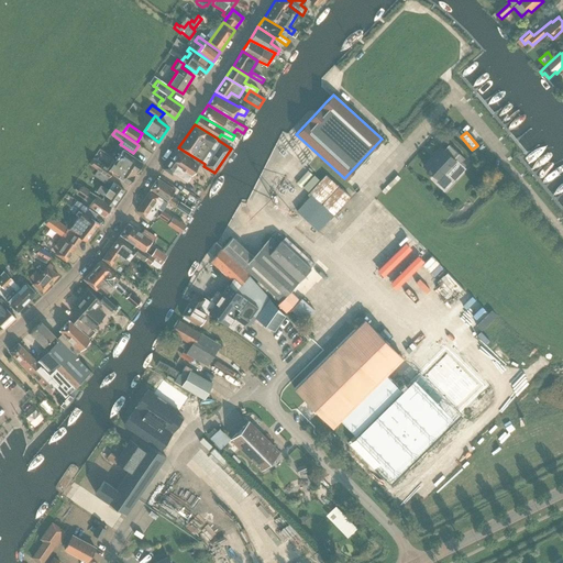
[(459,165),(464,158),(449,144),(443,150),(440,146),(434,153),(435,154),(423,166),(439,180),(455,162),(459,165)]
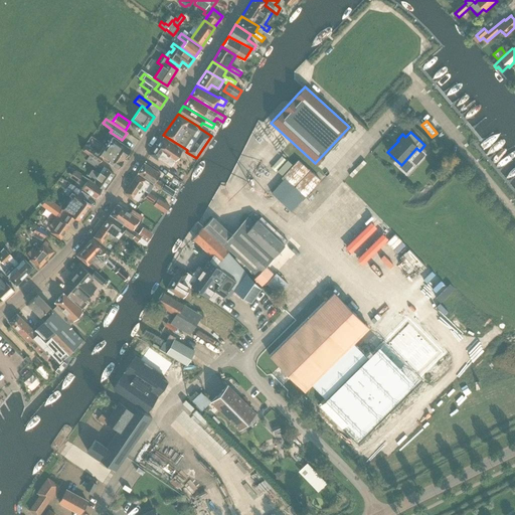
[(106,147),(125,159),(131,150),(112,137),(106,147)]
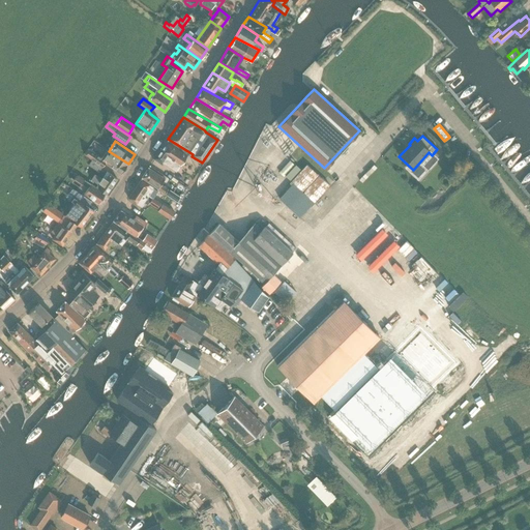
[(187,155),(167,141),(154,158),(162,163),(163,163),(176,171),(180,165),(181,165),(187,155)]
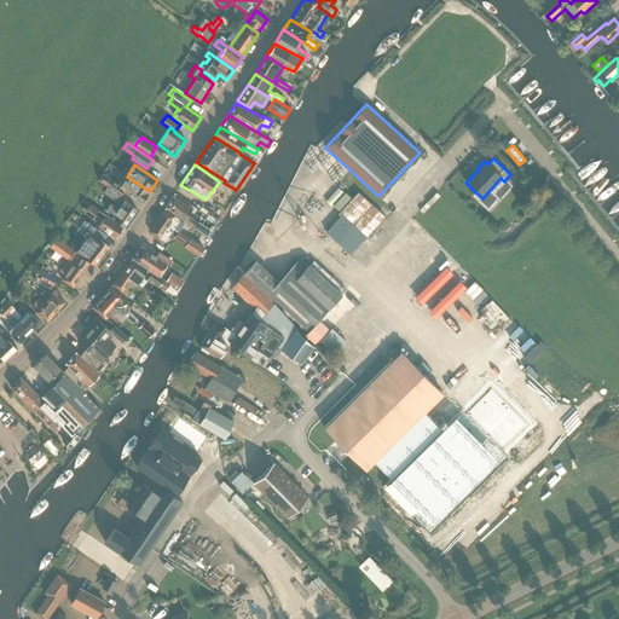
[(150,191),(127,177),(121,185),(113,179),(105,174),(99,181),(106,186),(119,195),(122,190),(142,203),(150,191)]
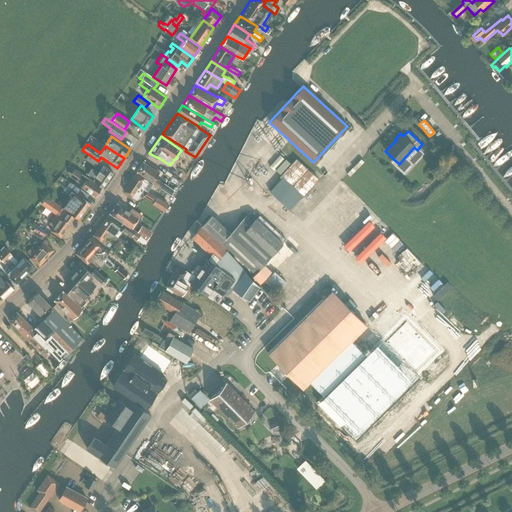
[(95,165),(98,161),(88,154),(85,159),(95,165)]
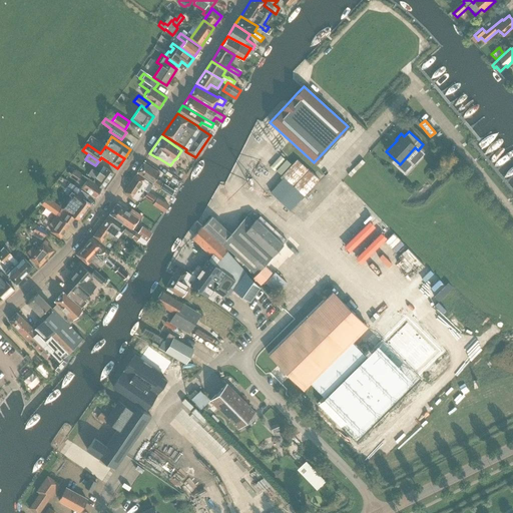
[(305,157),(301,162),(297,159),(282,175),(304,195),(319,179),(311,172),(316,167),(305,157)]
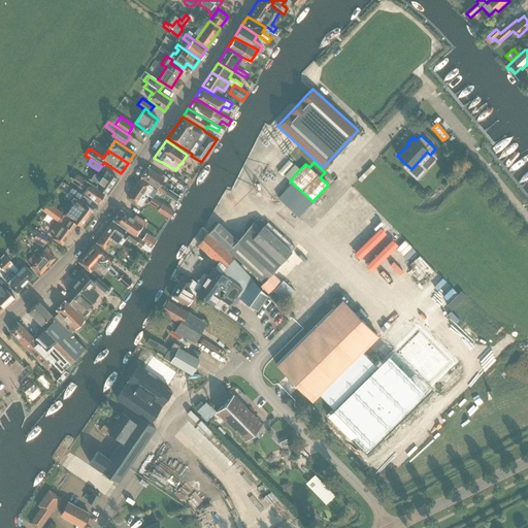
[(164,178),(147,167),(141,177),(164,194),(167,189),(160,184),(164,178)]
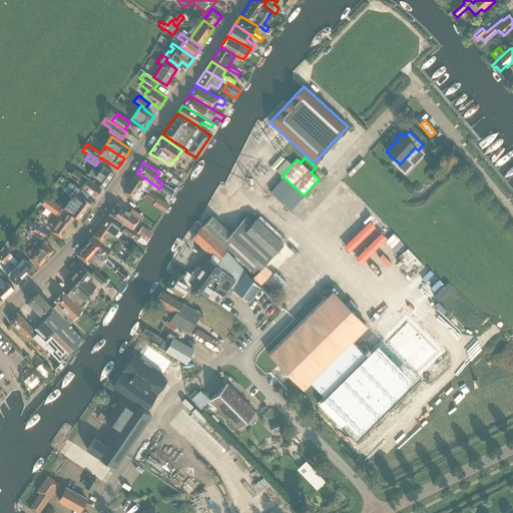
[(103,166),(98,172),(97,173),(108,180),(113,173),(103,166)]
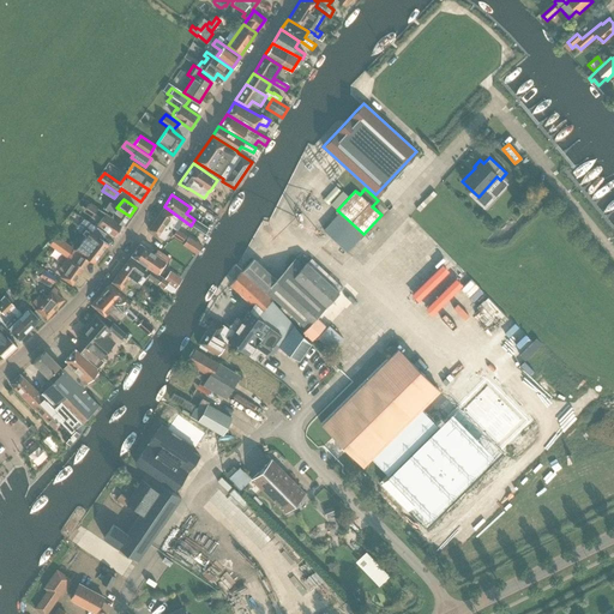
[(122,226),(130,216),(116,208),(118,206),(110,200),(106,206),(113,214),(110,216),(122,226)]
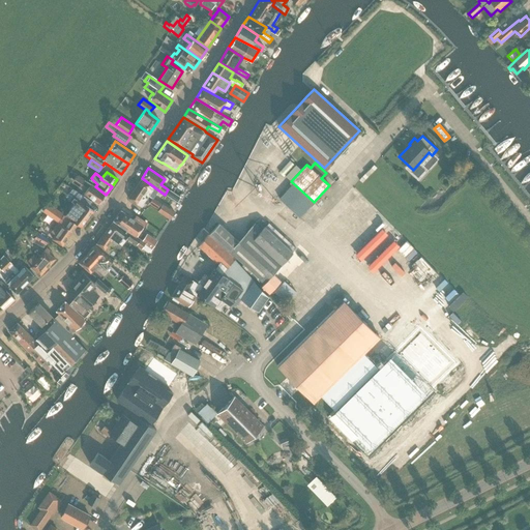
[(106,195),(91,184),(77,175),(71,182),(80,187),(82,184),(88,188),(85,194),(99,204),(106,195)]
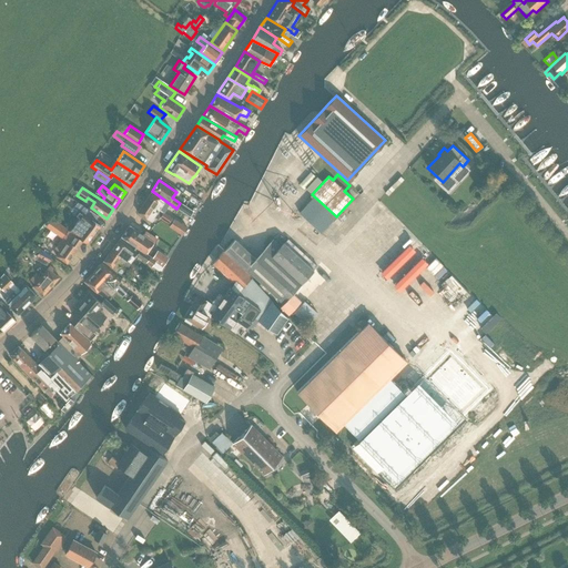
[(144,203),(158,212),(164,202),(160,199),(151,193),(144,203)]
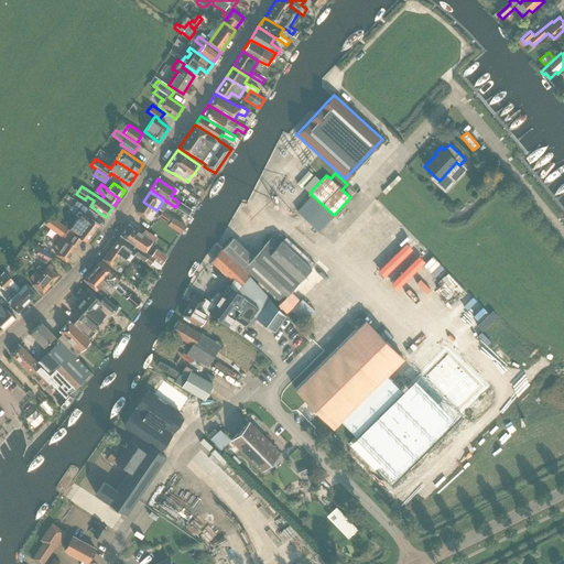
[(99,216),(88,208),(77,201),(71,209),(76,215),(79,210),(83,214),(71,230),(86,241),(100,224),(95,220),(99,216)]
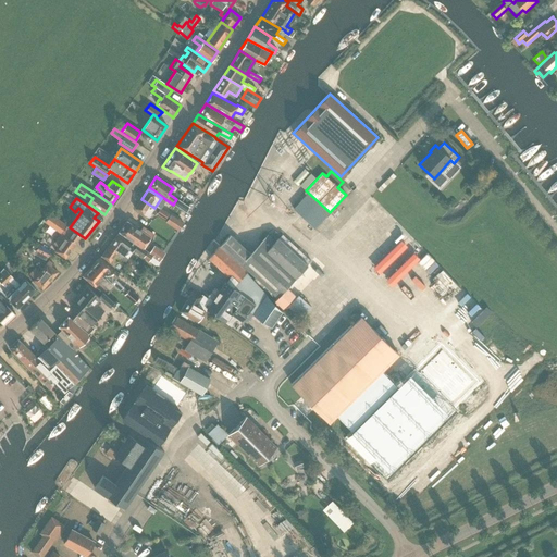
[(155,208),(141,199),(135,209),(148,218),(155,208)]
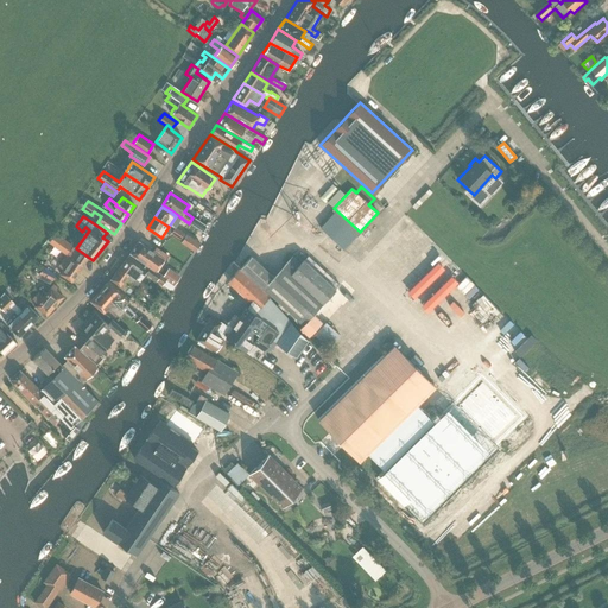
[(204,226),(195,219),(191,223),(202,229),(204,226)]
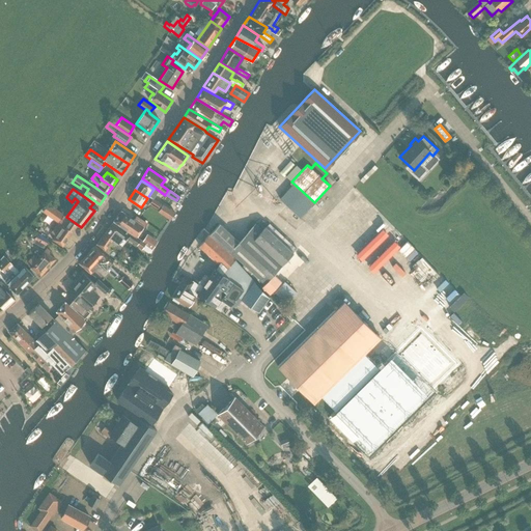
[(292,202),(297,207),(302,203),(306,208),(310,204),(302,194),(292,202)]
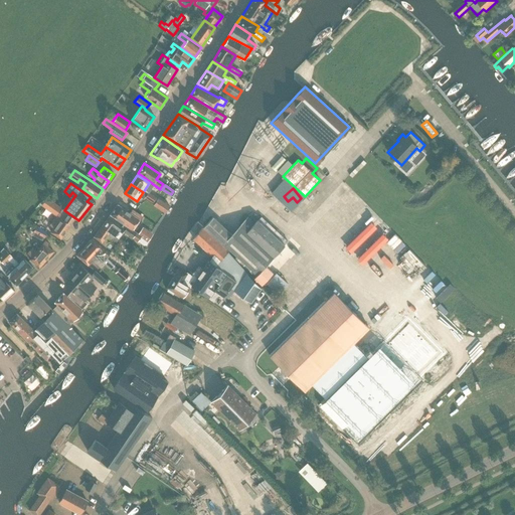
[(153,202),(156,197),(148,192),(145,197),(153,202)]
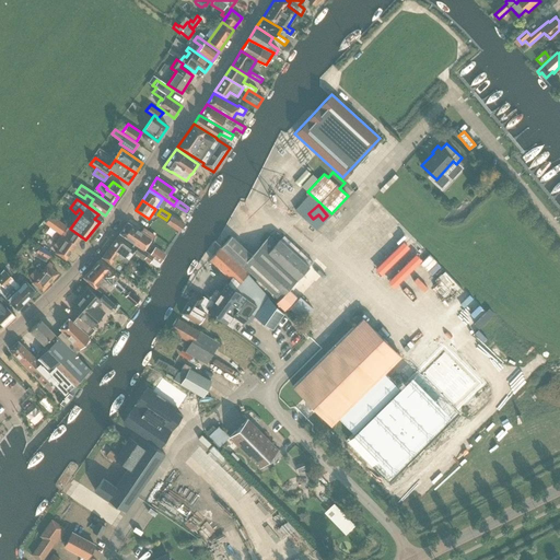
[(60,214),(54,210),(50,214),(57,219),(60,214)]
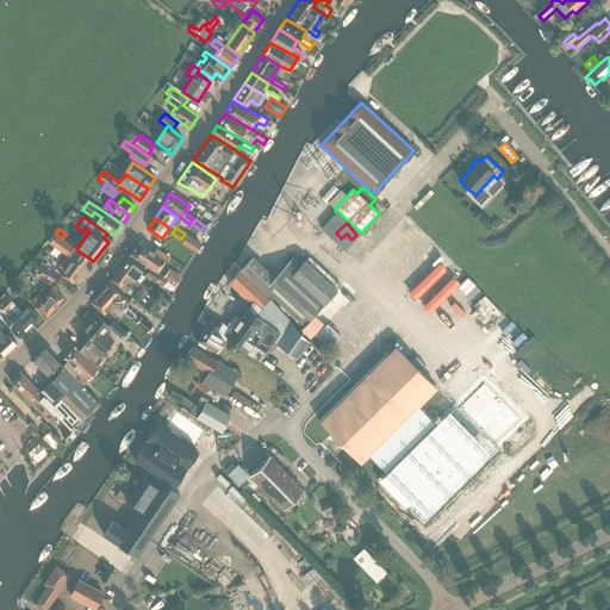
[(55,234),(49,243),(58,249),(60,248),(68,254),(66,257),(81,269),(89,259),(73,247),(62,238),(62,240),(55,234)]
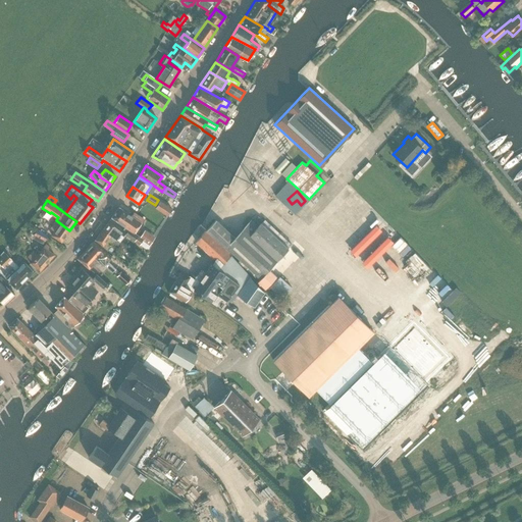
[(168,215),(172,209),(160,201),(156,208),(168,215)]
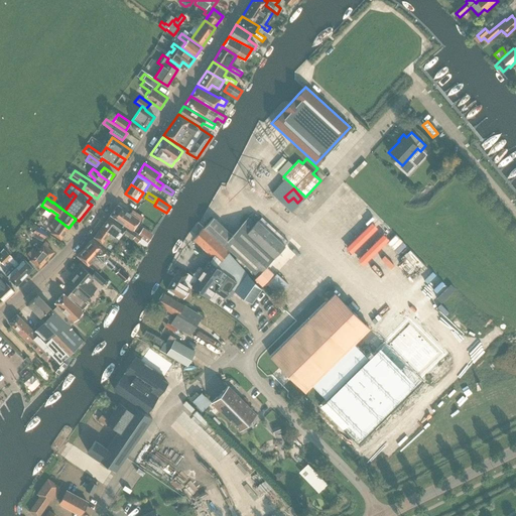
[(127,212),(117,205),(111,215),(127,227),(133,218),(136,220),(140,216),(129,209),(127,212)]
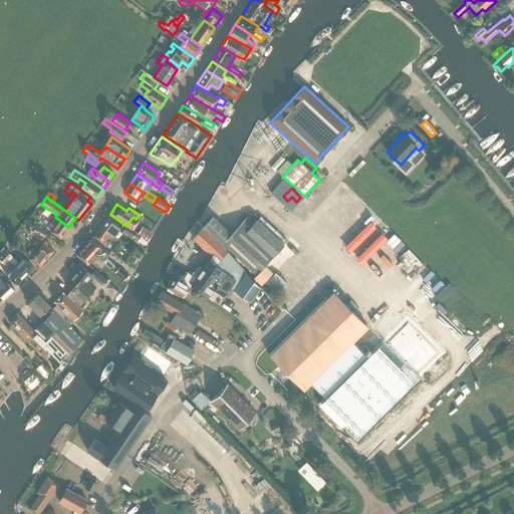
[(248,216),(239,226),(231,234),(212,217),(203,227),(222,245),(223,244),(256,274),(253,277),(260,284),(272,272),(265,265),(273,257),(284,244),(257,220),(255,223),(248,216)]
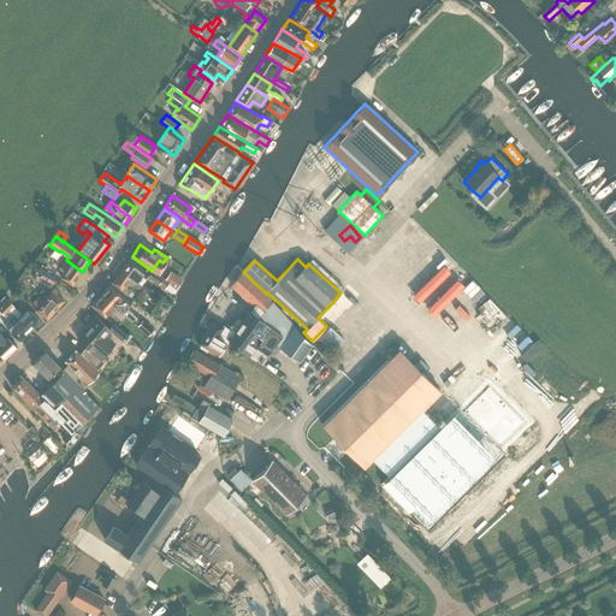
[(66,260),(58,271),(63,274),(61,277),(72,285),(82,272),(66,260)]
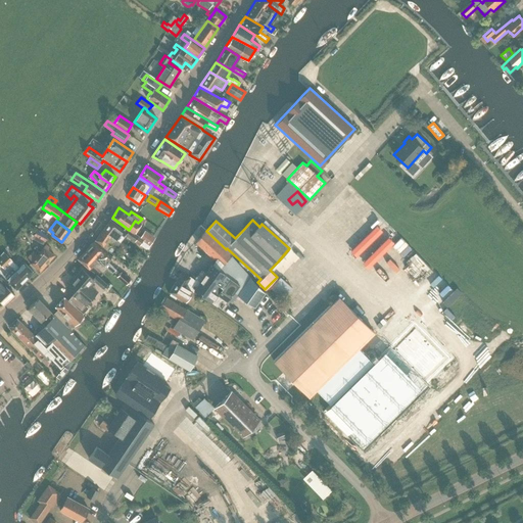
[(102,231),(115,239),(123,230),(110,221),(102,231)]
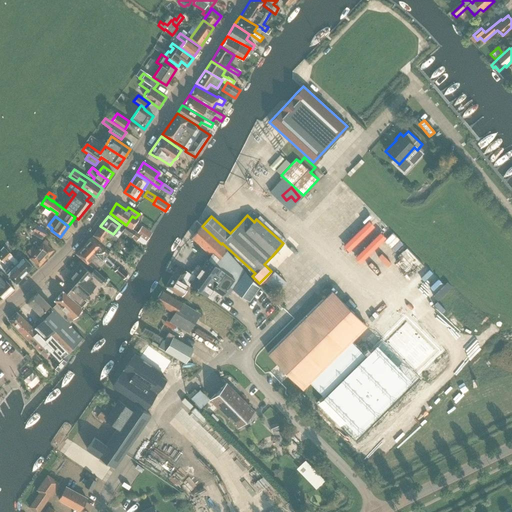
[(47,231),(33,224),(30,228),(28,232),(42,240),(47,231)]
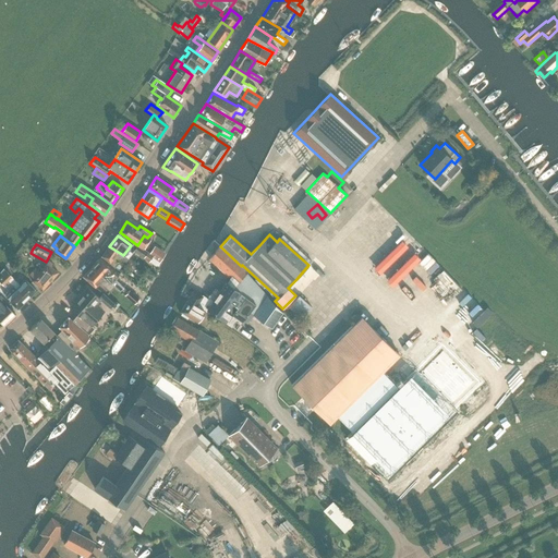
[(149,254),(136,245),(133,251),(149,263),(153,257),(149,254)]
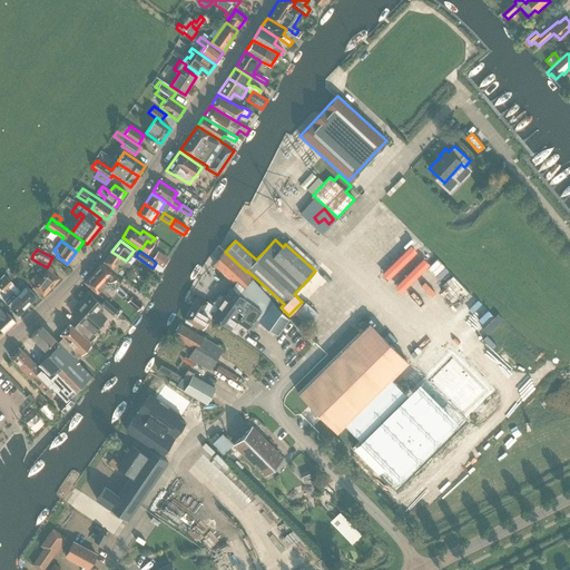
[(117,273),(126,261),(111,252),(104,262),(117,273)]
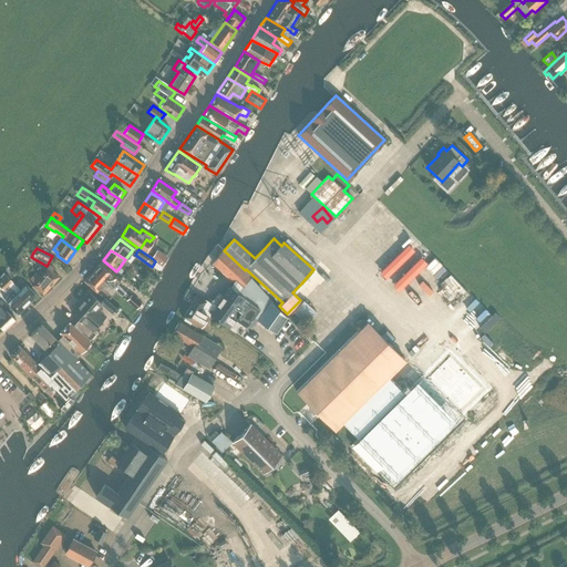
[(156,250),(152,258),(155,261),(163,266),(168,258),(156,250)]
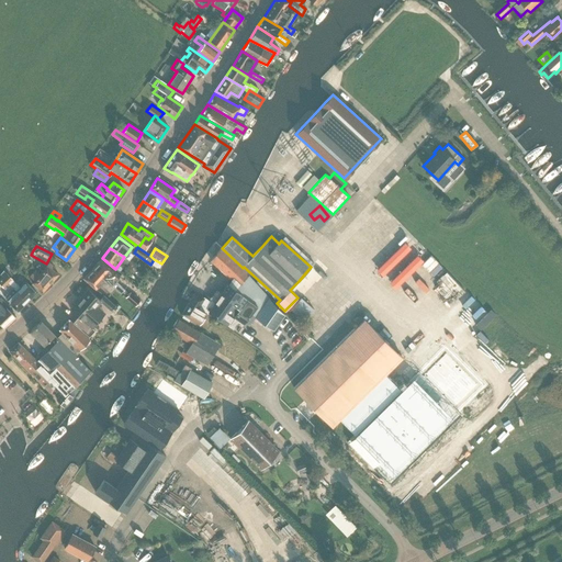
[(249,276),(221,248),(212,260),(232,279),(215,303),(211,300),(211,301),(204,298),(195,292),(182,314),(200,325),(206,313),(208,314),(209,312),(227,325),(233,317),(244,325),(245,323),(249,326),(255,317),(273,330),(284,314),(249,276)]
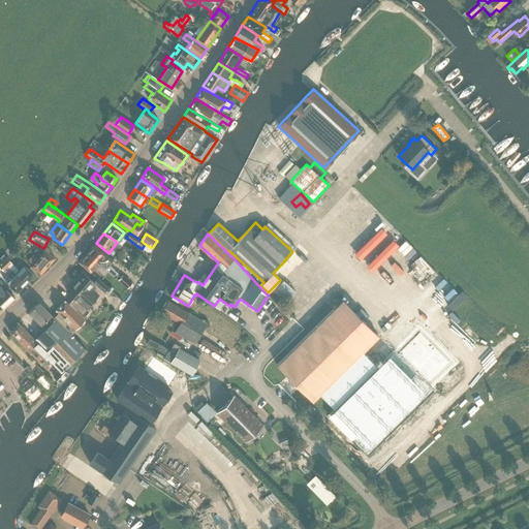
[(95,244),(87,253),(102,267),(107,271),(113,276),(117,273),(109,266),(112,260),(105,255),(106,254),(95,244)]
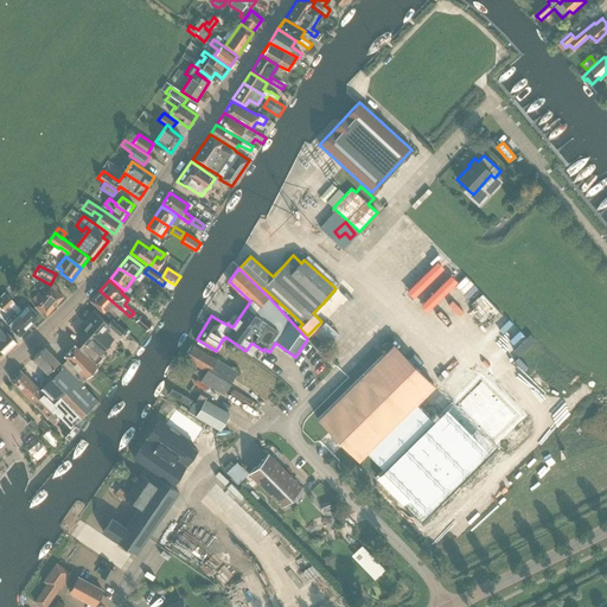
[(138,287),(142,291),(146,293),(149,289),(146,287),(145,286),(140,282),(139,283),(139,285),(138,287)]
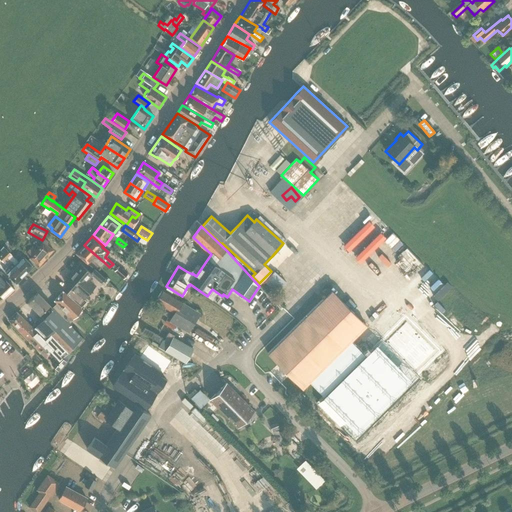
[(45,239),(43,242),(29,258),(39,266),(53,250),(47,245),(49,242),(45,239)]
